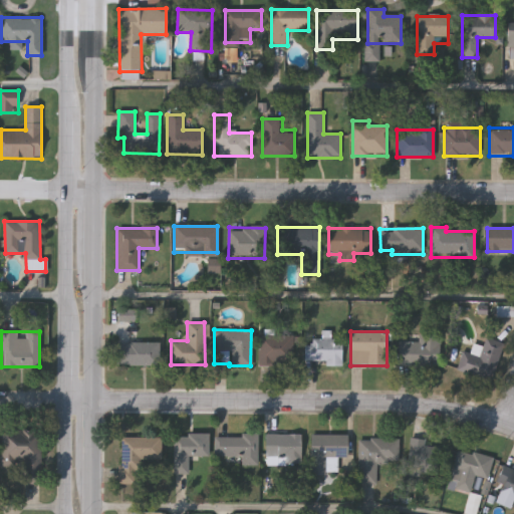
[(260,365),(260,335),(293,335),(293,365),(260,365)]
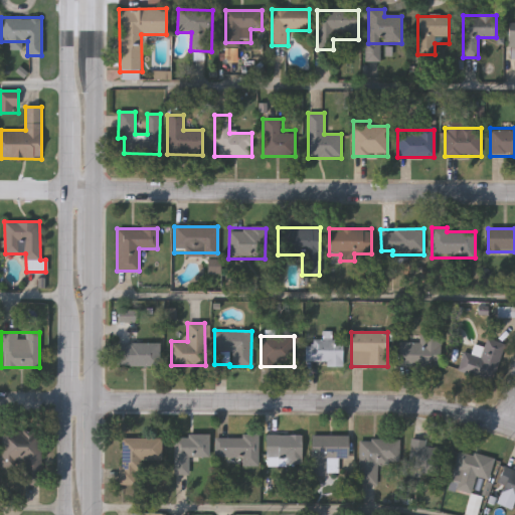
[(418,343),(418,336),(440,336),(440,368),(398,368),(398,343),(418,343)]
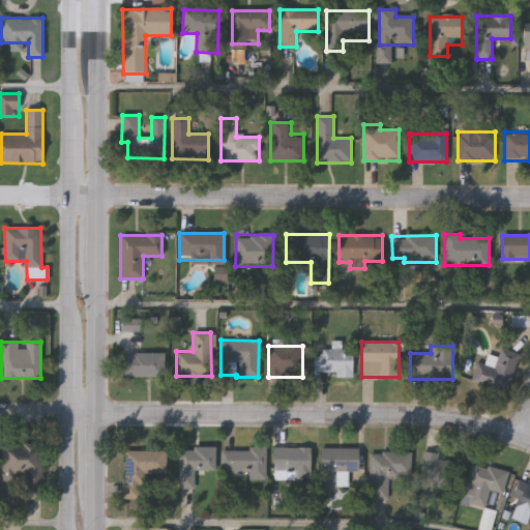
[(352,348),(352,377),(315,377),(315,350),(332,350),(332,348),(352,348)]
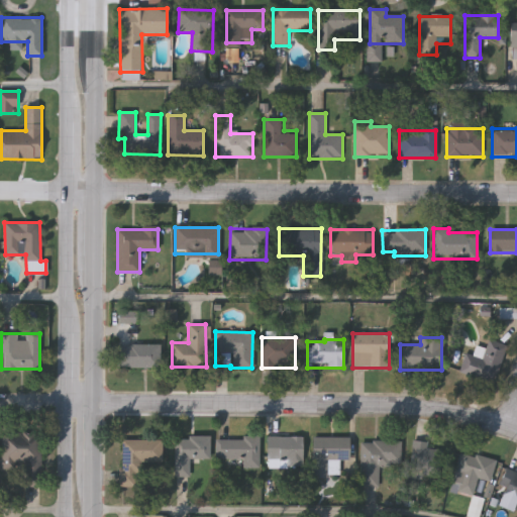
[(506,344),(494,383),(459,373),(466,353),(482,358),(488,339),(506,344)]
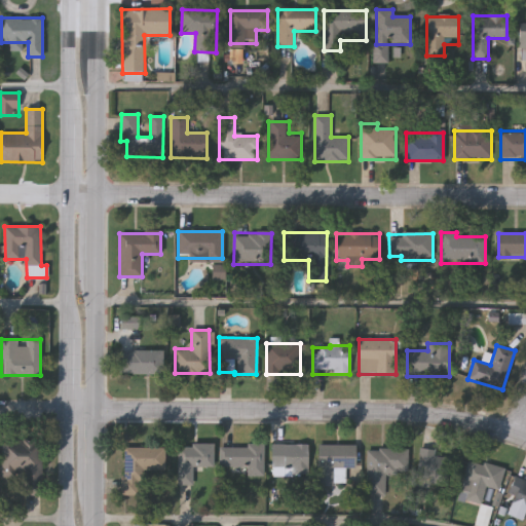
[(119,350),(162,350),(162,372),(119,372),(119,350)]
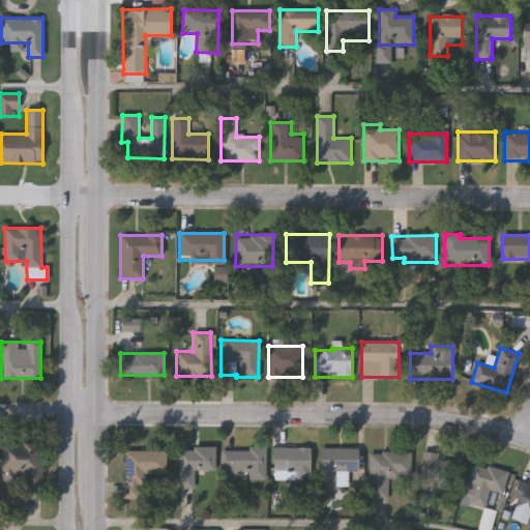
[(23,498),(24,481),(2,481),(3,444),(43,445),(42,498),(23,498)]
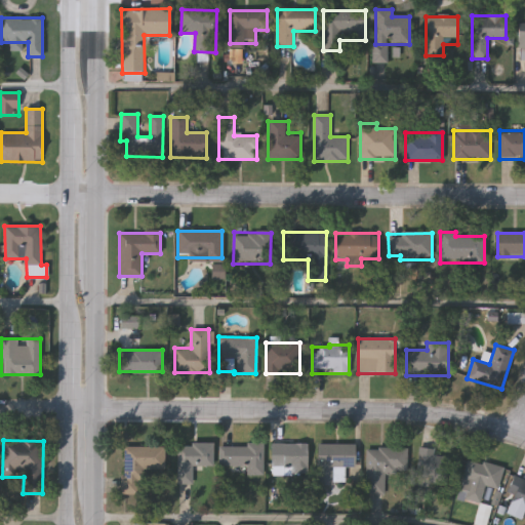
[(212,443),(212,476),(193,476),(193,484),(176,484),(176,443),(212,443)]
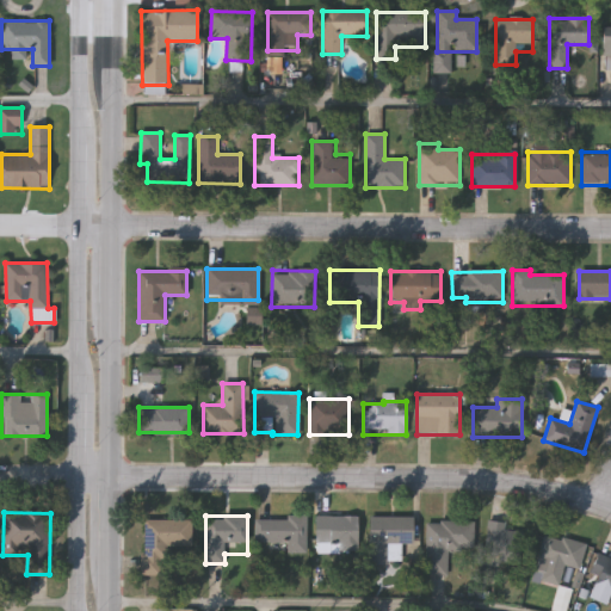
[(315,516),(357,516),(357,544),(315,544),(315,516)]
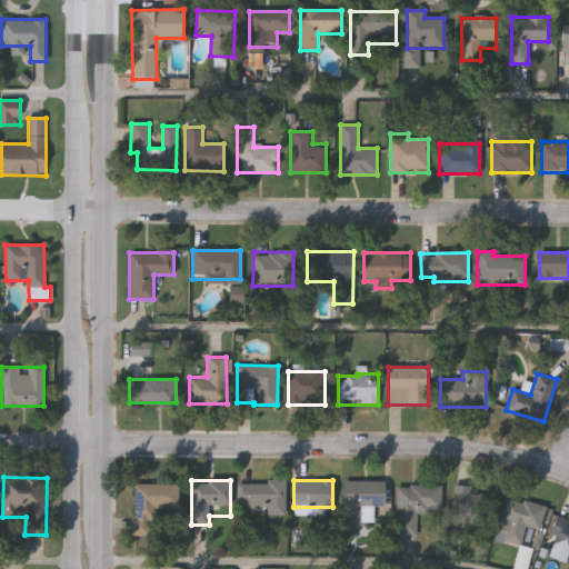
[(285,512),(237,512),(237,481),(285,481),(285,512)]
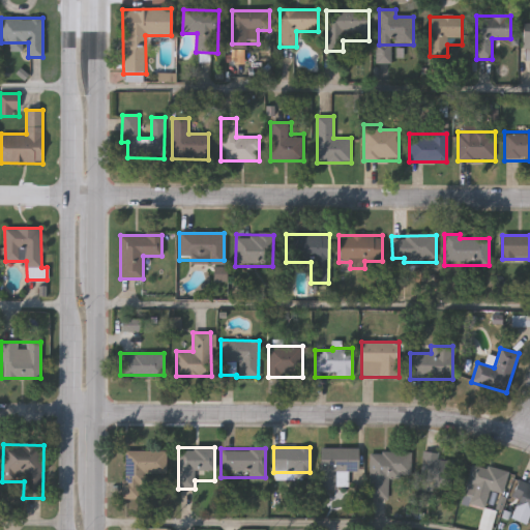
[(336,471),(336,489),(320,489),(320,448),(358,448),(358,471),(336,471)]
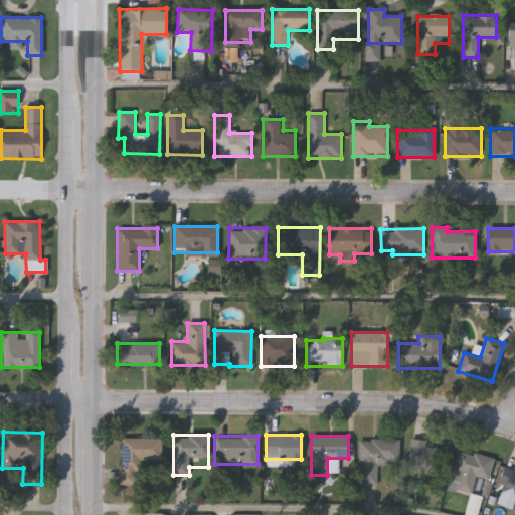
[(121,438),(161,438),(160,471),(148,471),(148,462),(139,462),(139,480),(121,480),(121,438)]
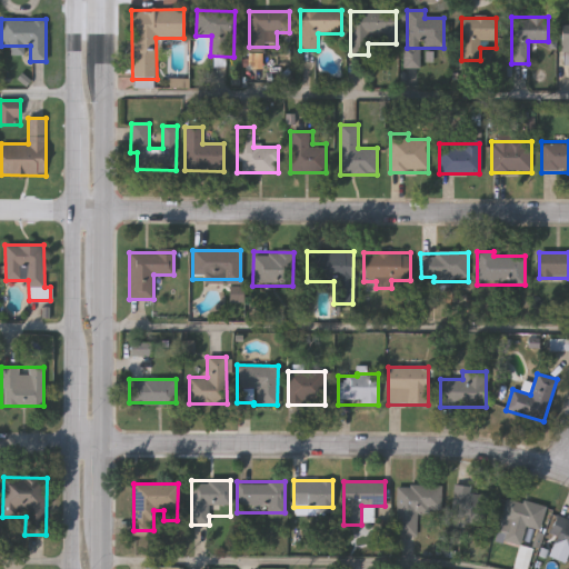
[(441,486),(441,513),(417,513),(417,536),(396,536),(396,486),(441,486)]
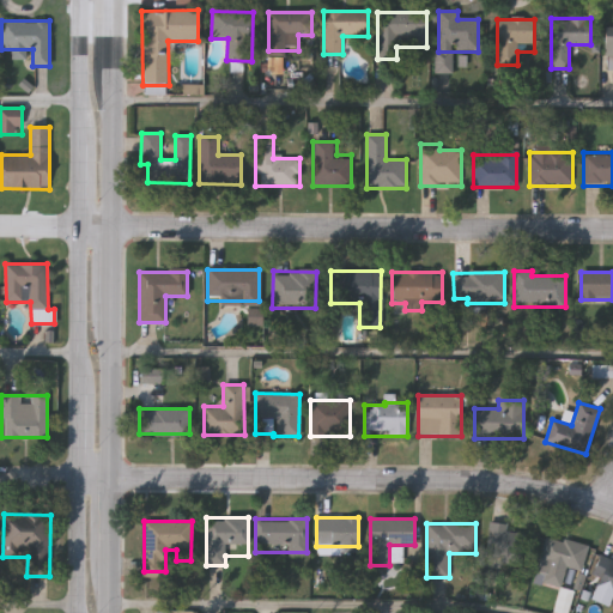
[(507,523),(507,532),(525,533),(523,564),(484,562),(486,523),(507,523)]
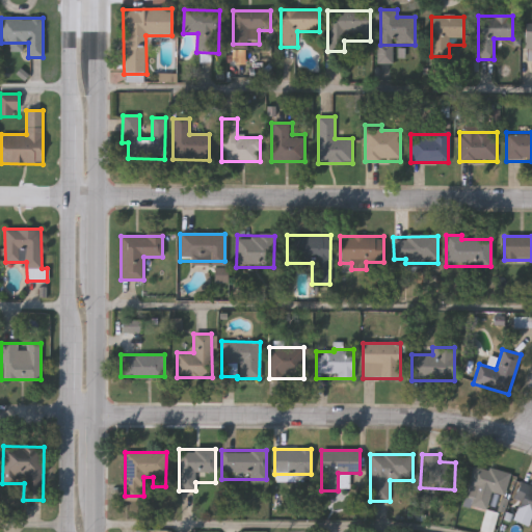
[(487,509),(464,504),(474,466),(510,474),(505,495),(490,491),(487,509)]
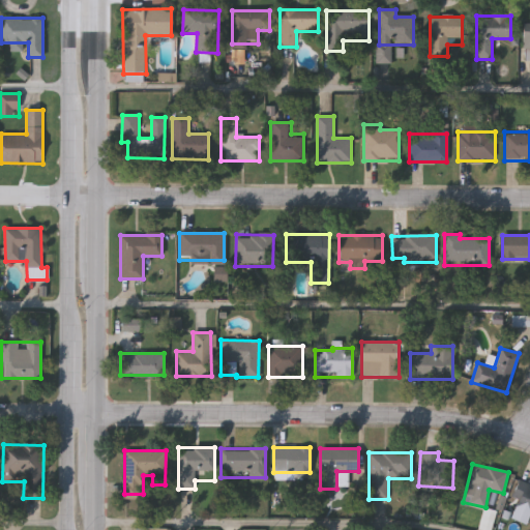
[(529,479),(529,514),(514,508),(528,479),(529,479)]
